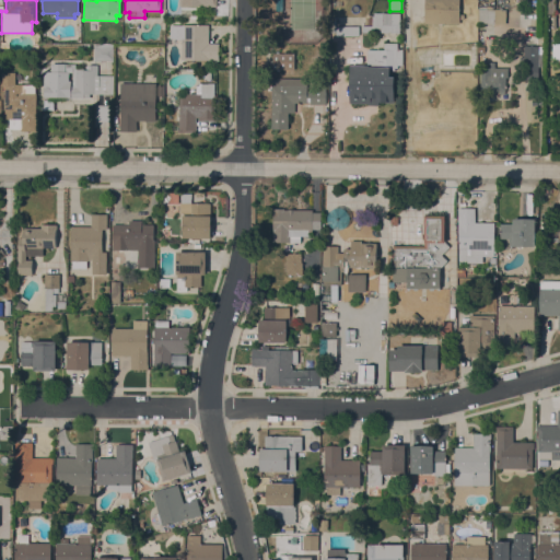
[(459,0),(459,14),(464,14),(464,20),(459,20),(459,24),(424,24),(424,0),(459,0)]
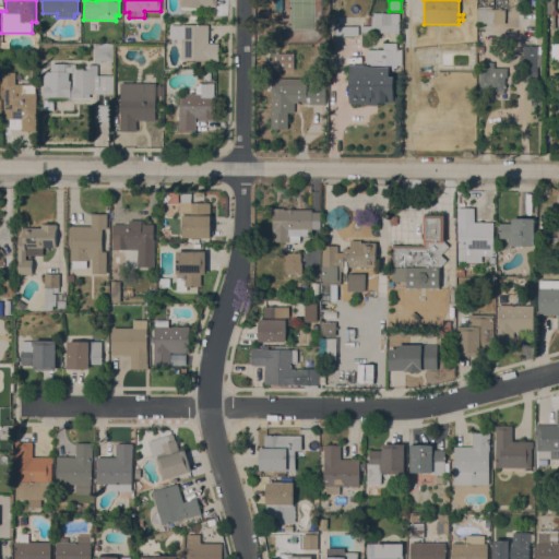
[(477,9),(498,9),(498,8),(502,8),(501,24),(492,24),(492,23),(477,23),(477,9)]
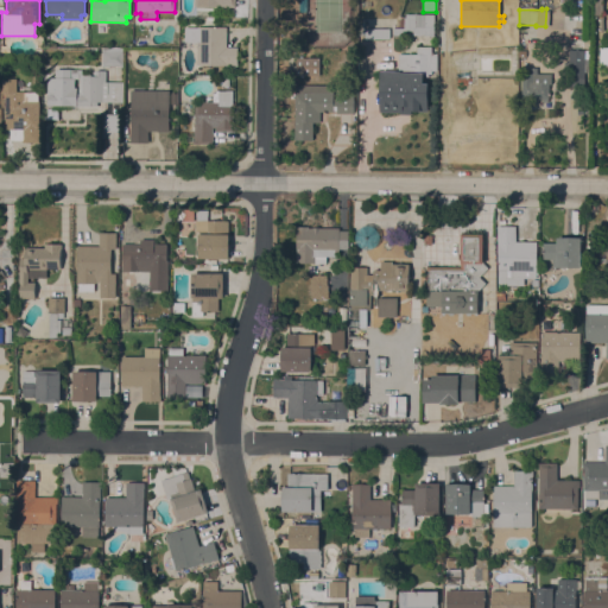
[(434,36),(405,36),(405,37),(393,37),(393,27),(404,27),(404,18),(405,18),(405,14),(434,14),(434,36)]
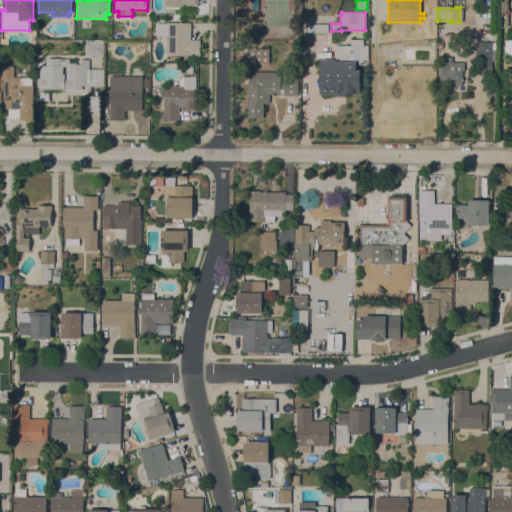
[(166,23),(190,23),(190,40),(200,40),(200,55),(166,55),(166,23)]
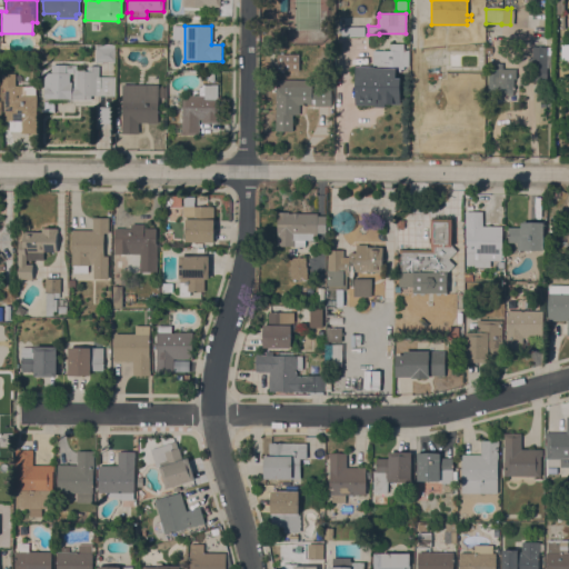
[(365,37),(345,37),(345,27),(365,27),(365,37)]
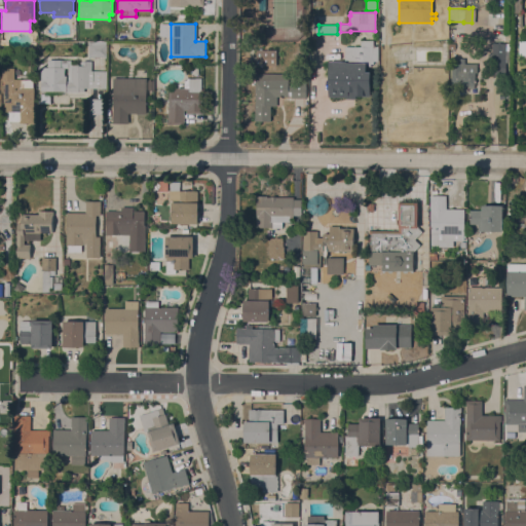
[(329,62),(344,62),(345,46),(361,46),(361,40),(373,40),(373,46),(378,46),(377,62),(373,62),(373,64),(366,64),(366,72),(371,72),(370,97),(354,97),(354,100),(346,100),(346,98),(328,98),(329,62)]
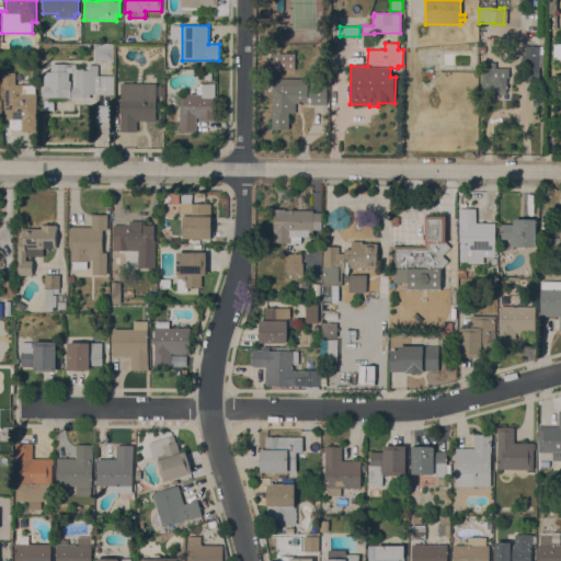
[(113,46),(113,61),(94,61),(93,46),(113,46)]
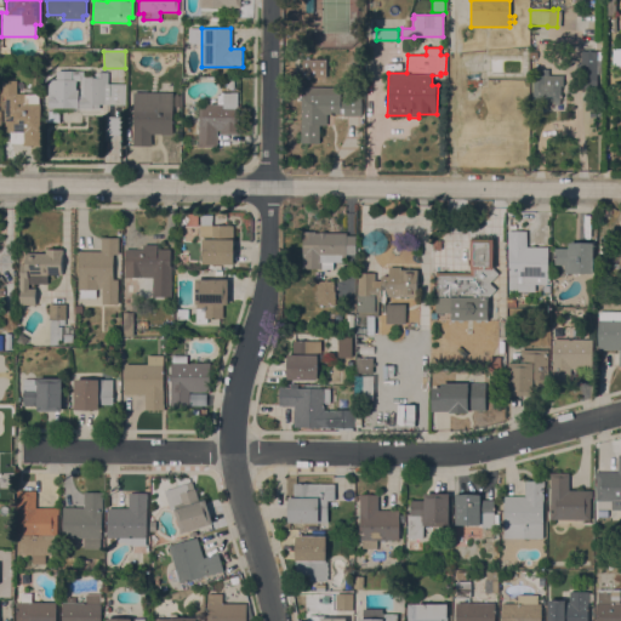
[(597,89),(580,89),(580,79),(580,72),(576,72),(576,62),(580,62),(581,51),(597,51),(597,89)]
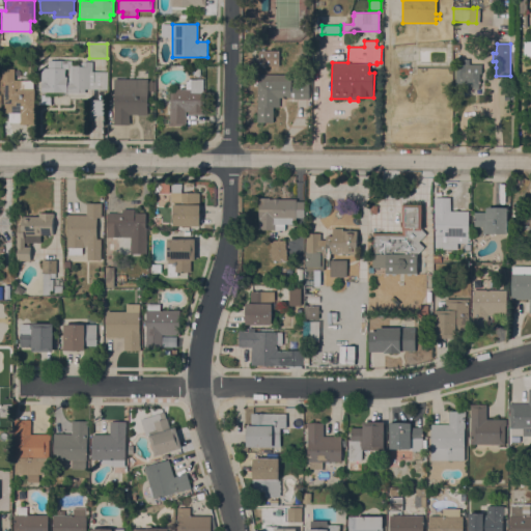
[(279,66),(258,66),(258,51),(279,51),(279,66)]
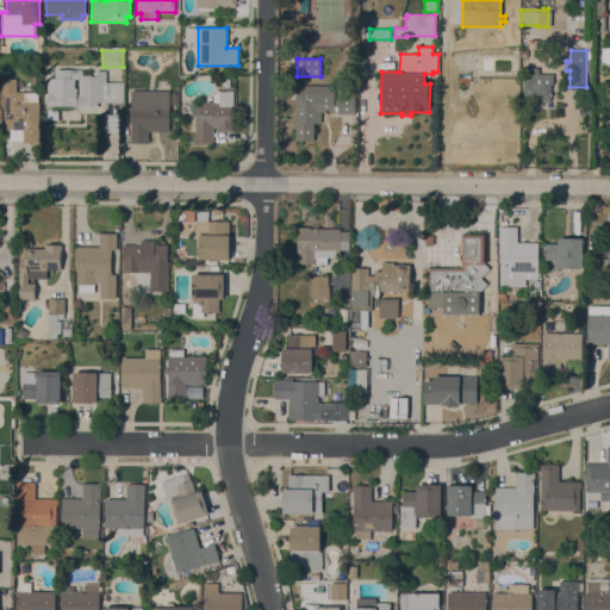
[(523,99),(523,73),(533,74),(534,67),(540,68),(540,74),(553,74),(553,85),(551,85),(551,94),(552,94),(552,95),(551,95),(551,99),(523,99)]
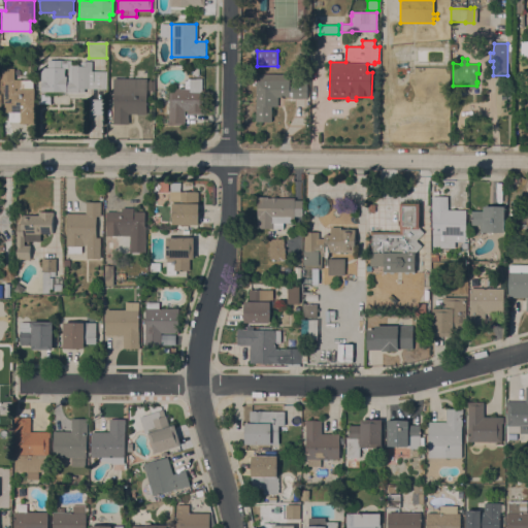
[(47,67),(47,60),(61,60),(61,68),(64,68),(64,76),(66,76),(66,81),(70,81),(70,65),(83,65),(83,61),(92,62),(92,71),(106,71),(105,89),(84,89),(84,93),(40,92),(41,67),(47,67)]
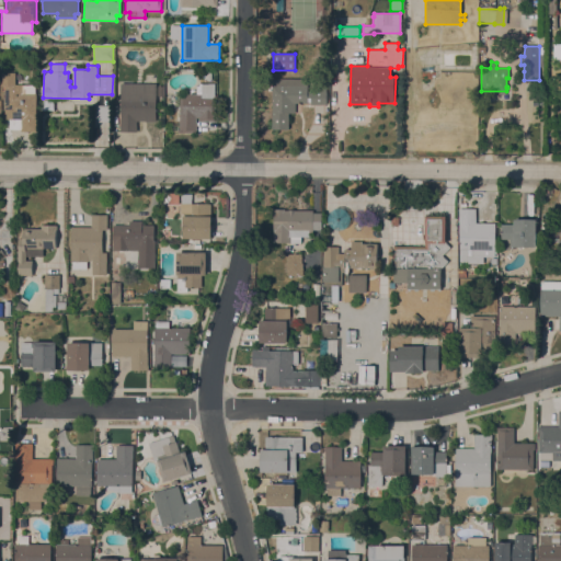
[(14,72),(14,80),(31,80),(31,84),(35,86),(35,93),(36,93),(35,132),(20,132),(20,129),(9,129),(9,118),(4,118),(4,86),(0,86),(1,72),(14,72)]
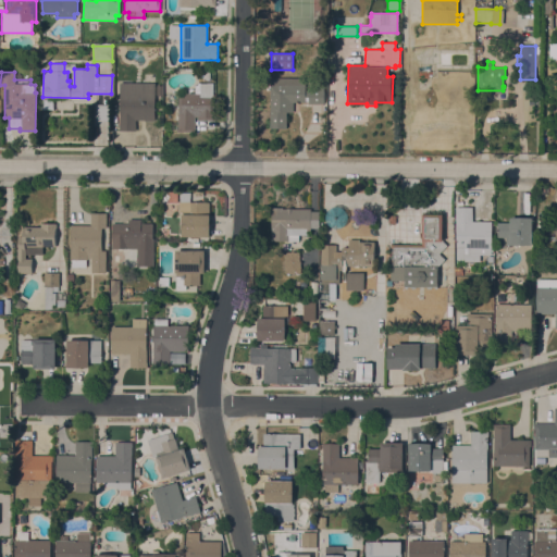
[(270,78),(306,78),(306,90),(309,90),(309,85),(323,86),(323,104),(308,104),(308,102),(294,102),(294,112),(286,112),(286,128),(270,128),(270,78)]
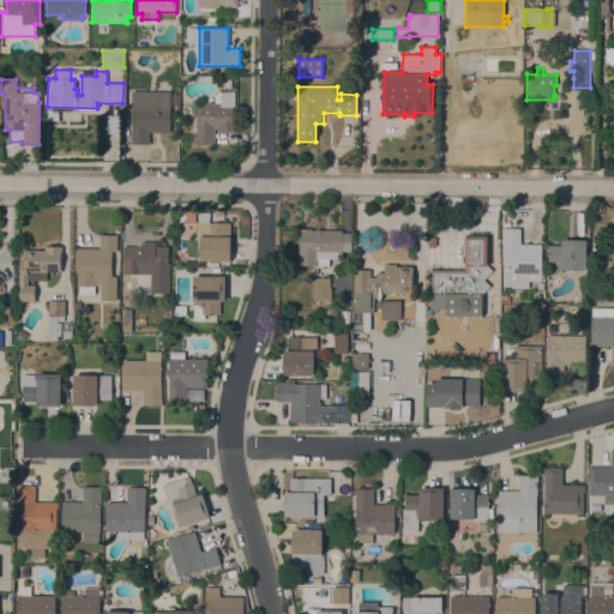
[(170,91),(170,133),(149,133),(149,144),(131,144),(132,91),(170,91)]
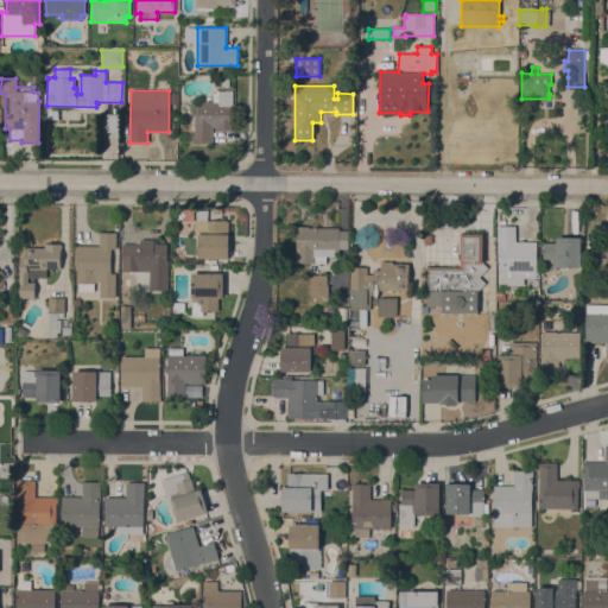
[(233,92),(233,102),(235,103),(234,132),(215,132),(215,127),(213,127),(213,145),(194,145),(195,101),(214,102),(214,92),(219,92),(219,90),(233,92)]
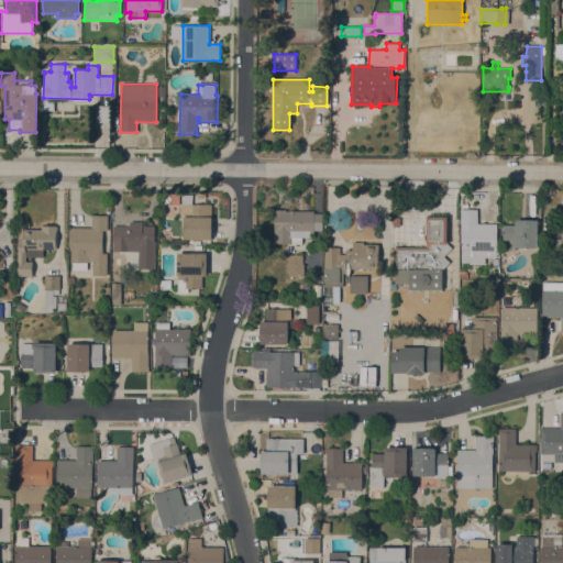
[(186,195),(186,207),(211,207),(211,240),(184,240),(184,216),(180,216),(180,203),(183,203),(183,195),(186,195)]
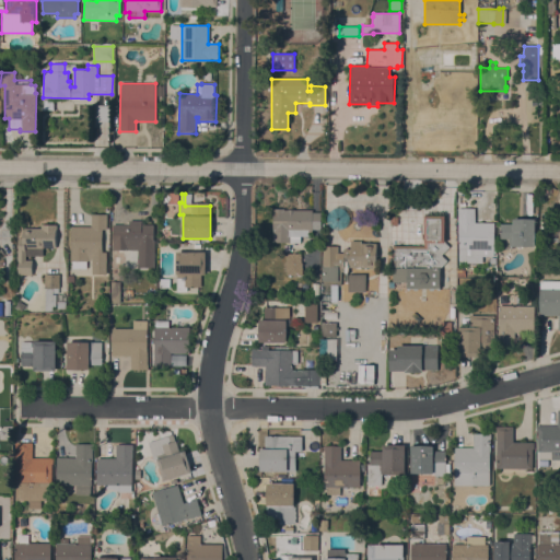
[(493,222),(493,249),(494,249),(493,256),(458,256),(458,228),(458,212),(457,212),(457,208),(475,208),(475,222),(493,222)]
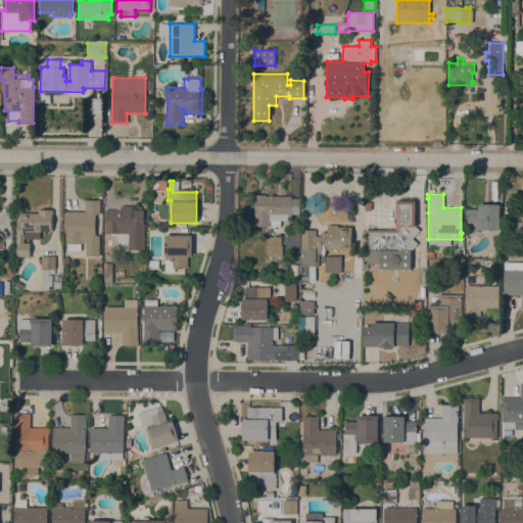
[(291,198),(299,198),(299,214),(291,215),(291,217),(288,217),(288,221),(280,221),(280,227),(254,227),(254,195),(266,195),(266,196),(291,196),(291,198)]
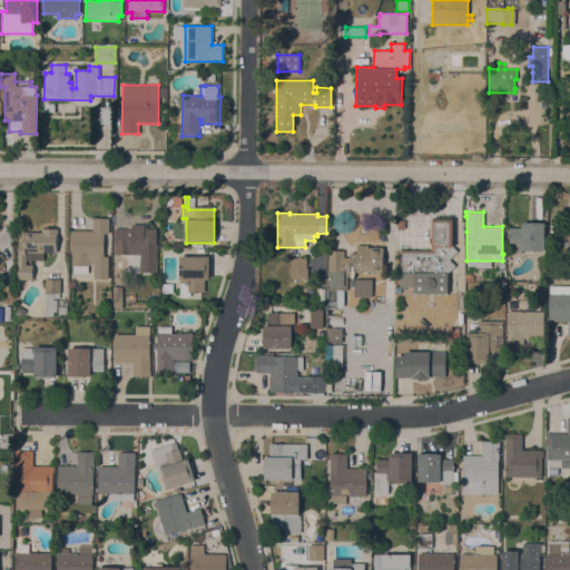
[(71,231),(92,231),(92,218),(108,218),(108,234),(104,234),(104,256),(108,256),(107,279),(94,279),(94,264),(89,264),(89,265),(88,265),(88,274),(72,274),(72,265),(71,265),(71,231)]
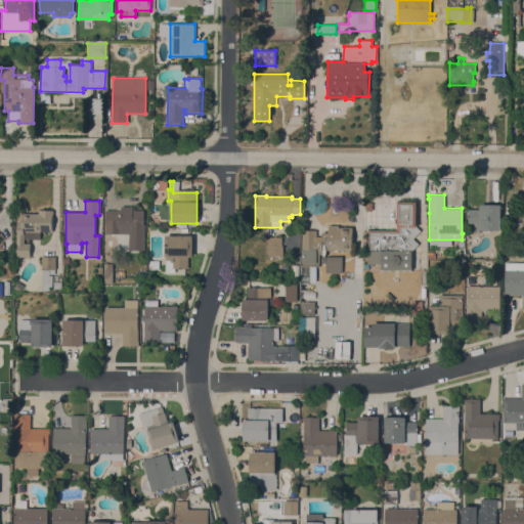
[(381,270),(381,264),(374,264),(374,266),(368,266),(368,269),(363,269),(363,264),(367,264),(367,251),(368,251),(368,233),(367,233),(367,230),(396,230),(397,202),(416,202),(416,226),(421,231),(412,239),(419,245),(411,252),(411,270),(389,270),(381,270)]
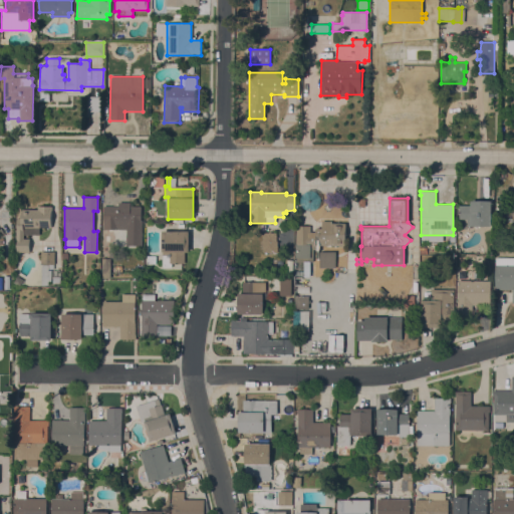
[(467,226),(467,219),(463,219),(463,217),(459,217),(459,206),(470,206),(470,201),(491,201),(491,226),(467,226)]
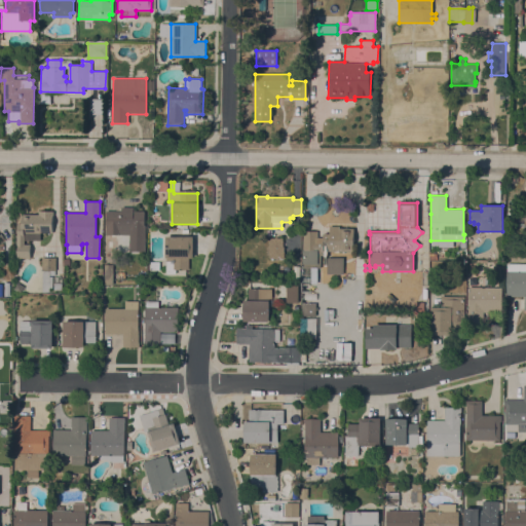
[(129,252),(129,235),(106,235),(106,211),(121,211),(121,208),(133,208),(133,211),(144,211),(144,227),(145,227),(145,252),(129,252)]
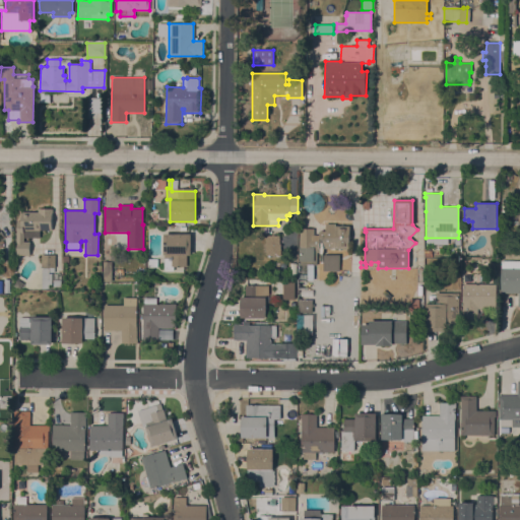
[(38,212),(38,208),(52,209),(52,230),(39,230),(39,238),(23,238),(23,241),(29,241),(29,255),(16,255),(16,242),(15,242),(15,234),(16,234),(16,220),(20,221),(20,212),(38,212)]
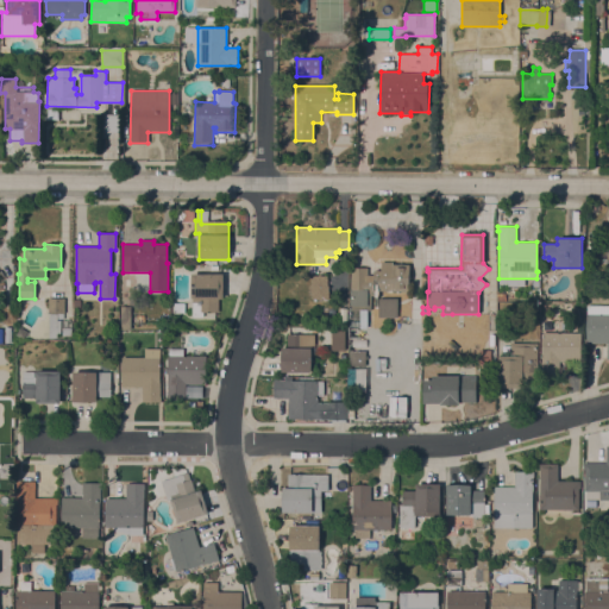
[(368,268),(368,275),(374,275),(374,270),(381,271),(381,262),(393,262),(393,264),(409,264),(409,292),(378,290),(378,297),(374,297),(374,295),(371,295),(371,311),(351,311),(351,306),(350,306),(351,268),(368,268)]
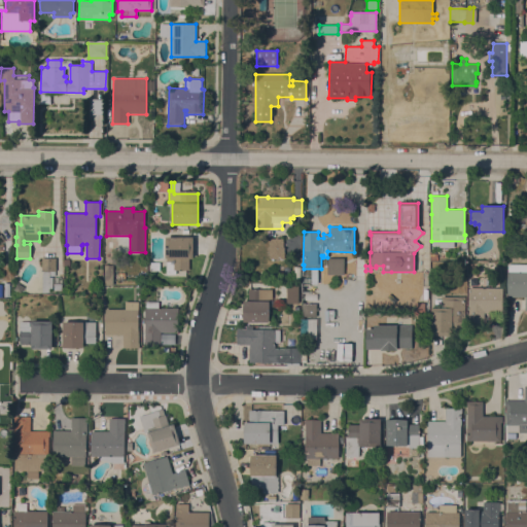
[(166,237),(194,238),(194,258),(189,258),(188,271),(176,270),(176,275),(167,275),(167,258),(166,258),(166,237)]
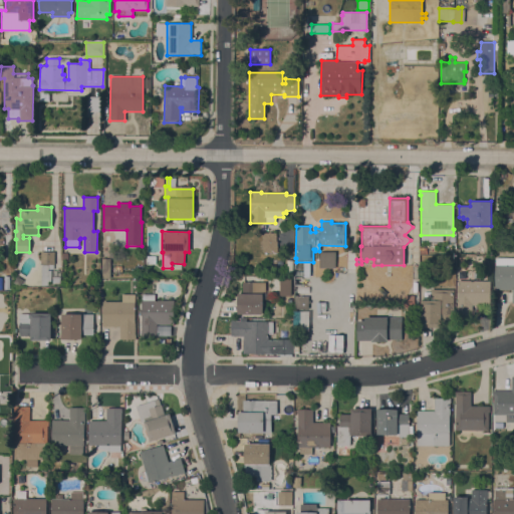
[(263,253),(263,233),(276,233),(276,241),(277,241),(277,253),(263,253)]
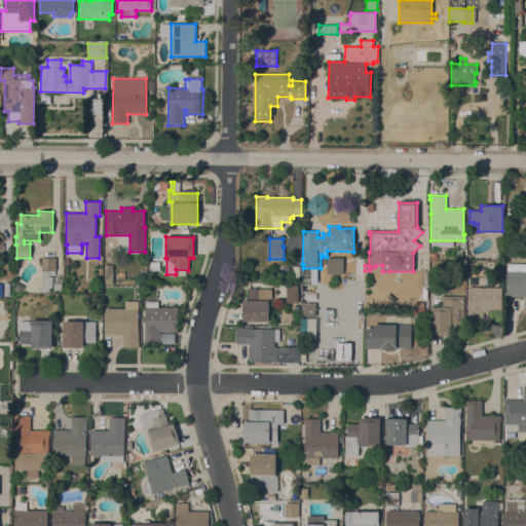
[(55,258),(54,275),(49,275),(49,276),(52,276),(51,289),(48,289),(48,293),(42,293),(43,270),(41,270),(41,257),(55,258)]
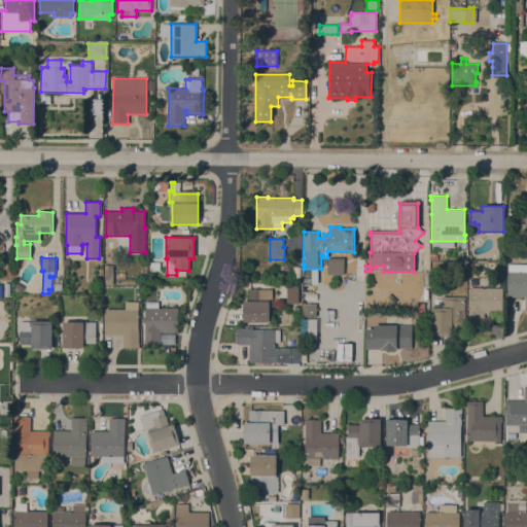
[(344,275),(327,275),(327,258),(344,258),(344,275)]
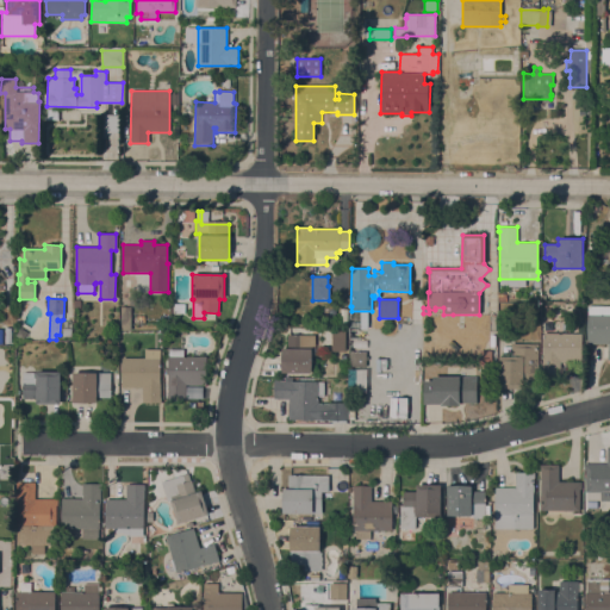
[(185,304),(185,313),(174,313),(174,304),(185,304)]
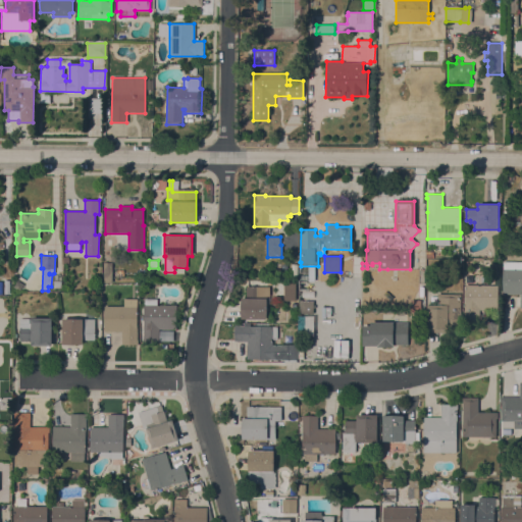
[(111,282),(103,282),(103,279),(102,279),(102,262),(112,263),(111,282)]
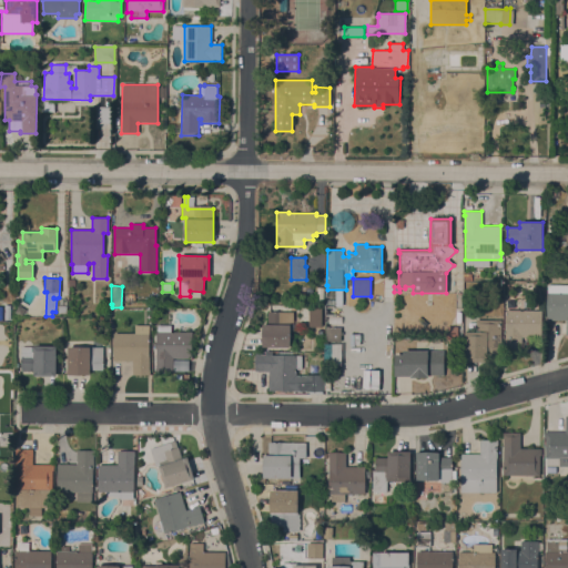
[(567,335),(566,335),(566,320),(547,320),(547,293),(567,293),(567,335)]
